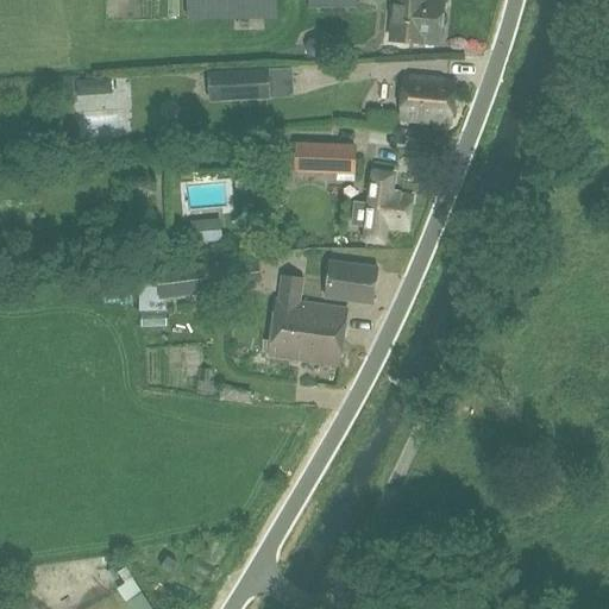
[(184,0),(186,12),(203,12),(203,39),(234,38),(234,27),(276,26),(276,0),(184,0)]
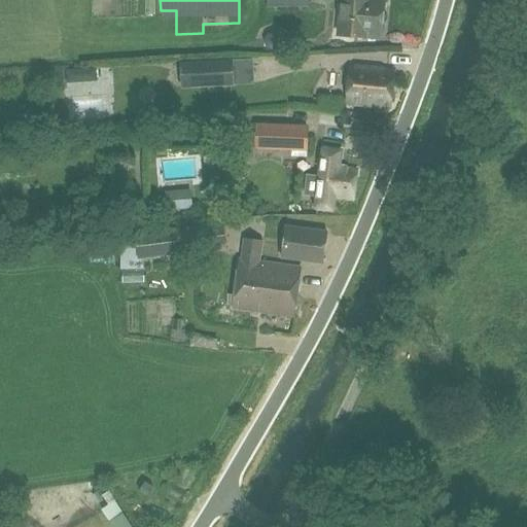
[(340,0),(337,35),(365,38),(365,37),(380,38),(383,0),(340,0)]
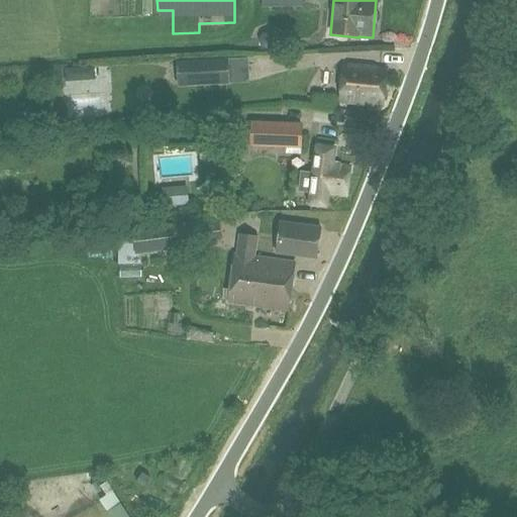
[(276,42),(274,36),(268,34),(263,36),(260,41),(263,47),(268,49),(274,47),(276,42)]
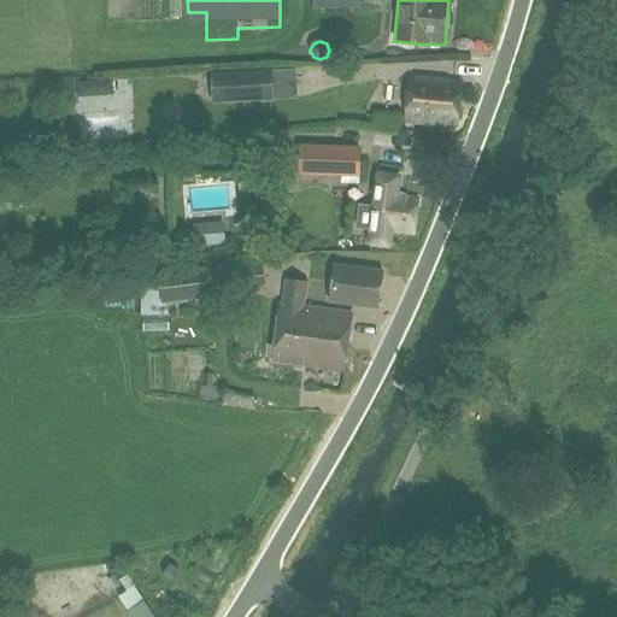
[(213,101),(300,99),(297,69),(212,75),(213,101)]
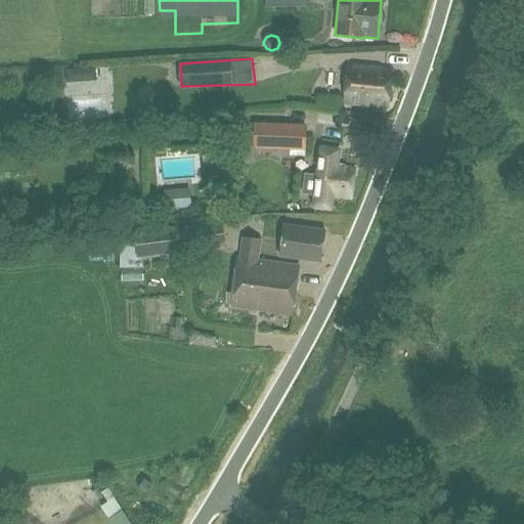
[(344,104),(386,108),(390,70),(347,67),(344,104)]
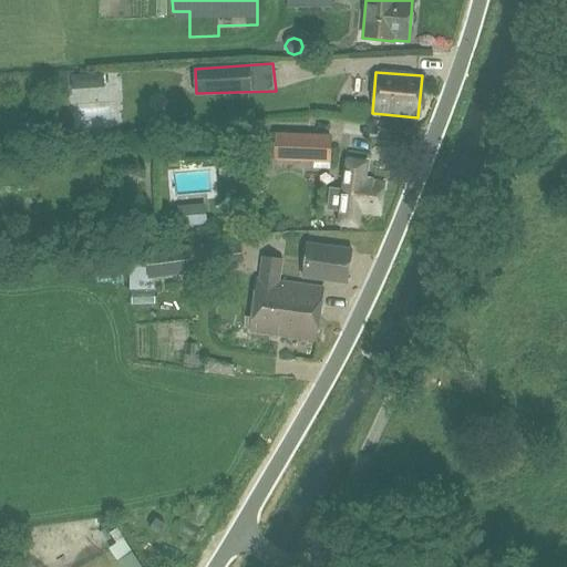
[(103,73),(71,74),(72,89),(103,86),(103,73)]
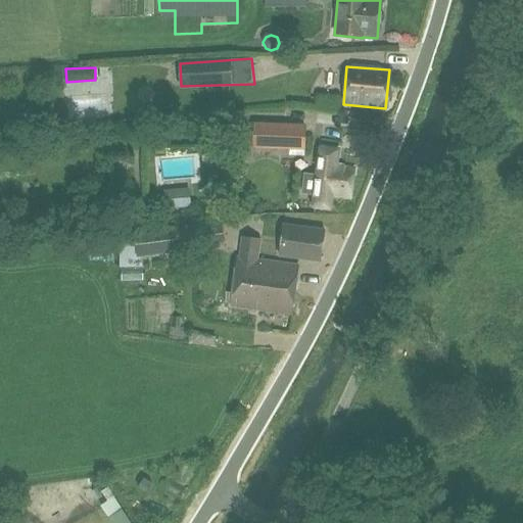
[(305,125),(253,123),(252,148),(289,150),(289,154),(304,155),(305,125)]
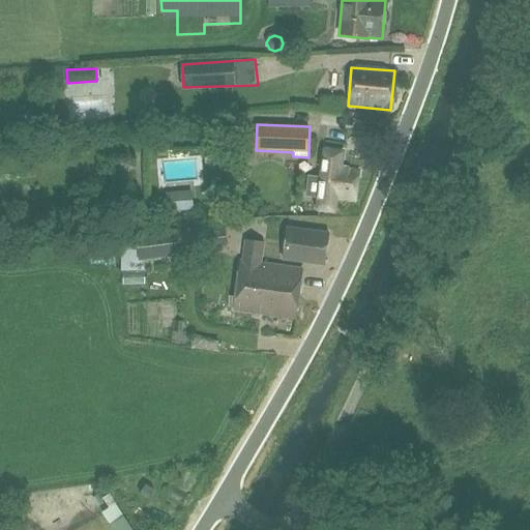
[(323,147),(322,167),(321,167),(316,211),(334,212),(335,200),(355,202),(358,171),(344,169),(346,150),(323,147)]
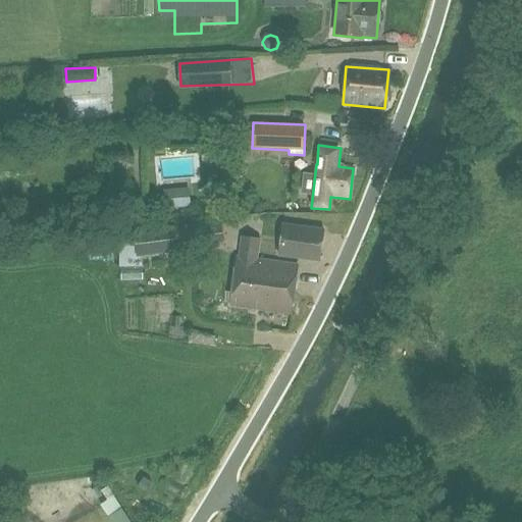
[(147,256),(225,246),(221,218),(141,230),(147,256)]
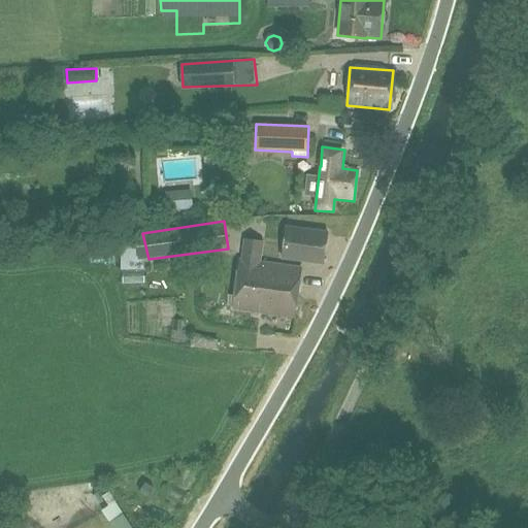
[(324,266),(328,231),(285,225),(281,260),(324,266)]
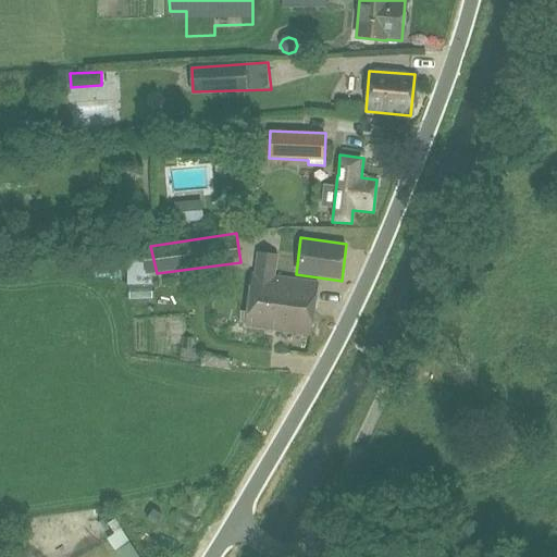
[(318,282),(272,276),(273,264),(272,264),(274,251),(256,249),(246,326),(310,335),(318,282)]
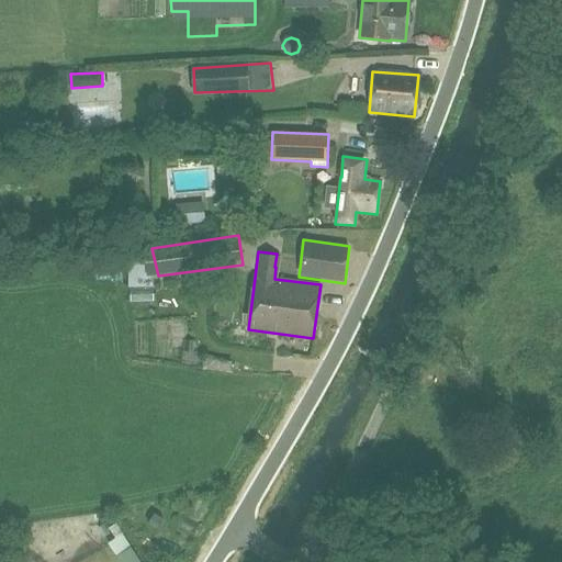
[(155,265),(128,268),(130,288),(154,287),(155,265)]
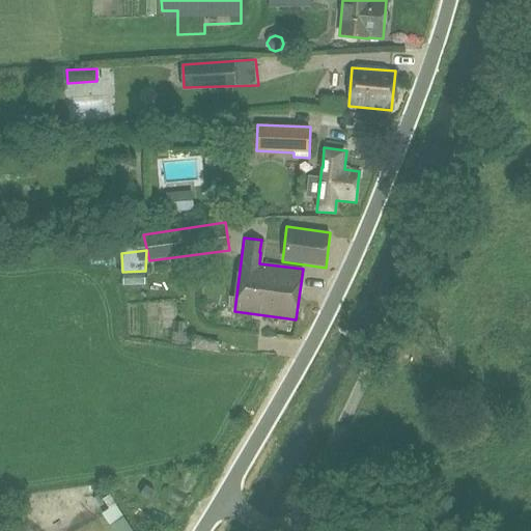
[(145,271),(122,272),(123,286),(145,285),(145,271)]
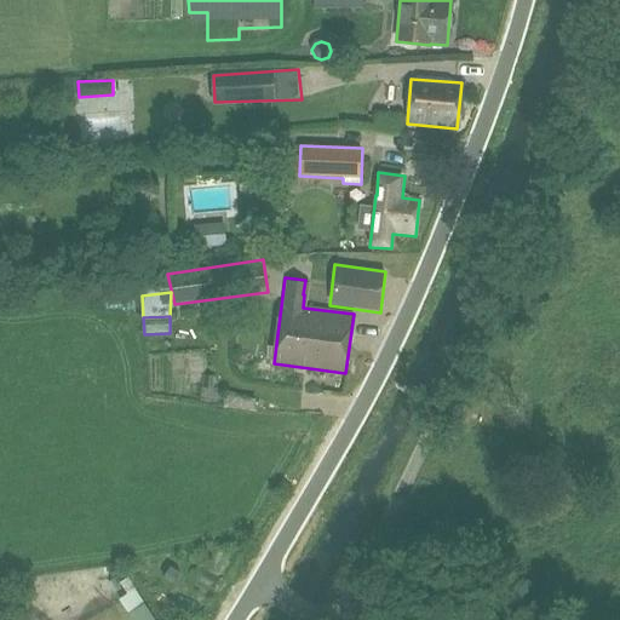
[(181,573),(170,567),(162,579),(173,585),(181,573)]
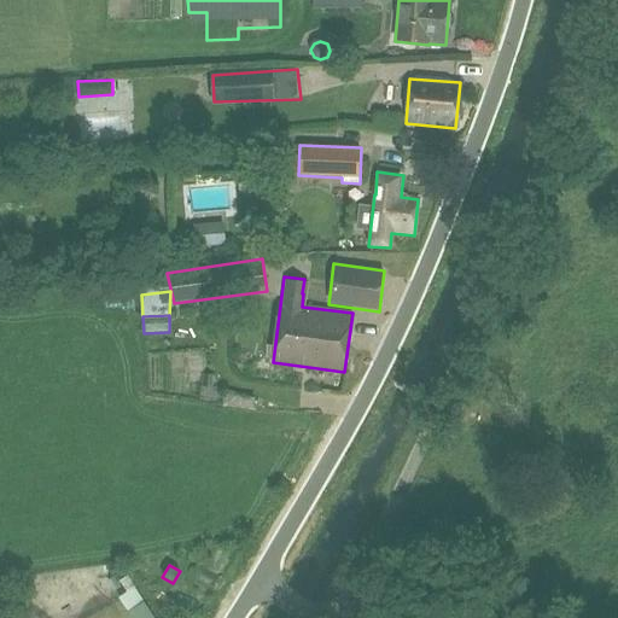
[(124,604),(130,617),(151,617),(141,596),(124,604)]
